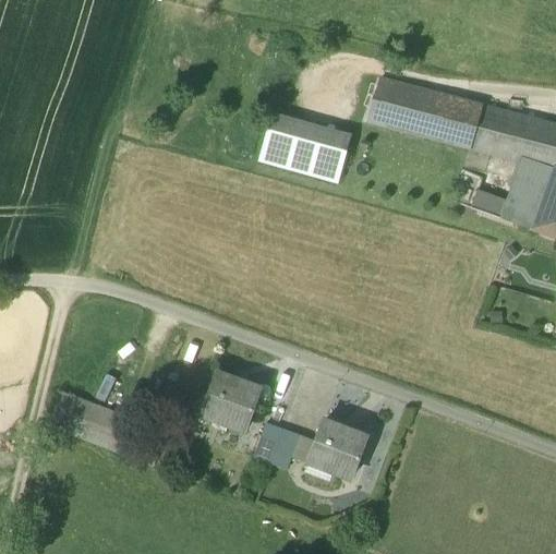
[(555,121),(381,76),(366,117),(521,157),(552,167),(555,156),(555,121)]
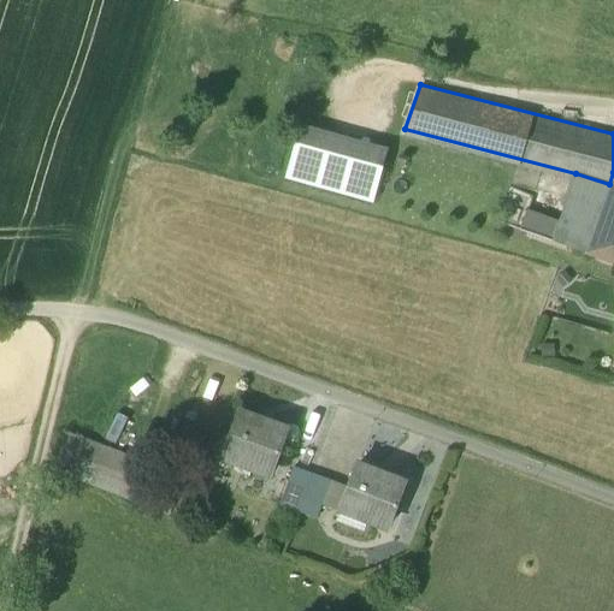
[(384,165),(296,141),(287,175),(375,199),(384,165)]
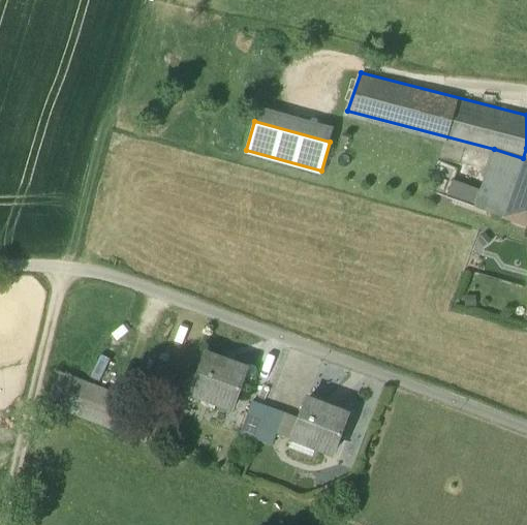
[(526,148),(523,158),(509,196),(503,214),(526,222),(526,148)]
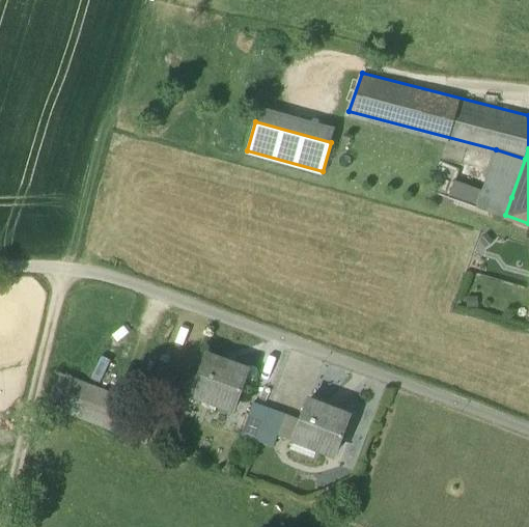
[(525,159),(496,149),(475,204),(505,215),(511,197),(525,159)]
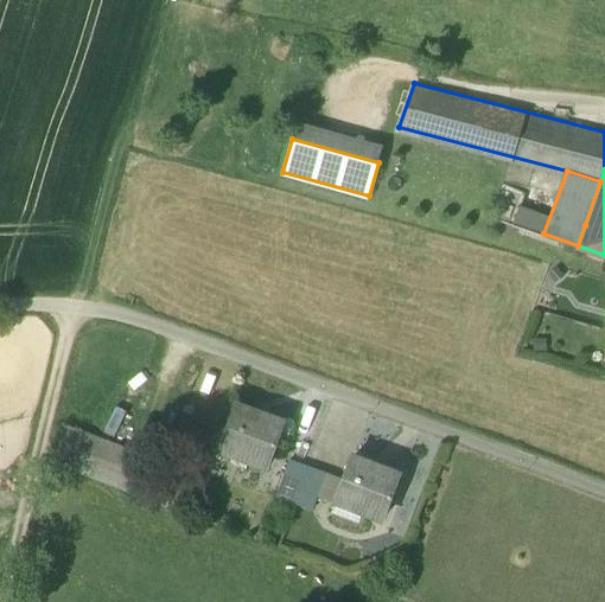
[(285,421),(236,404),(221,448),(268,465),(275,444),(276,446),(285,421)]
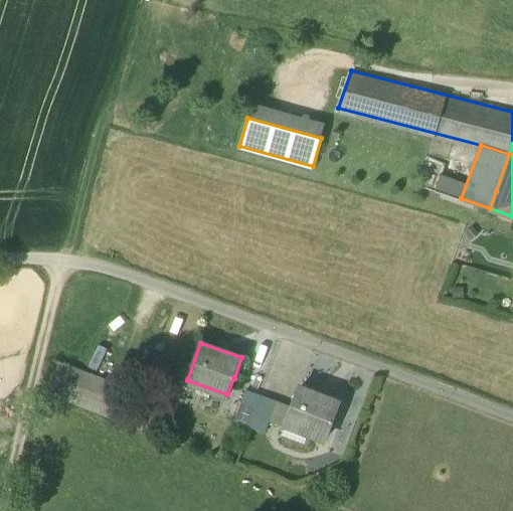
[(124,387),(57,363),(47,387),(115,413),(124,387)]
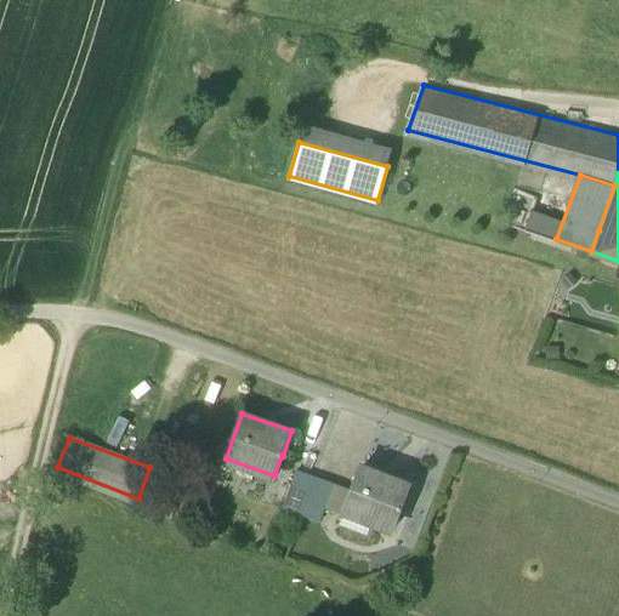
[(410,485),(362,466),(344,511),(392,529),(399,508),(401,509),(410,485)]
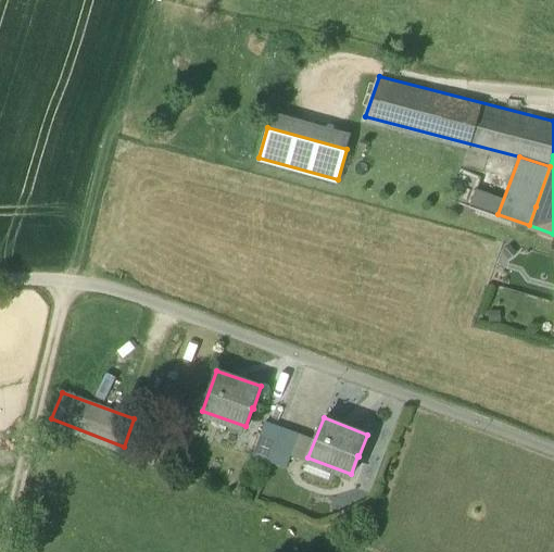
[(266,419),(254,452),(271,458),(282,425),(266,419)]
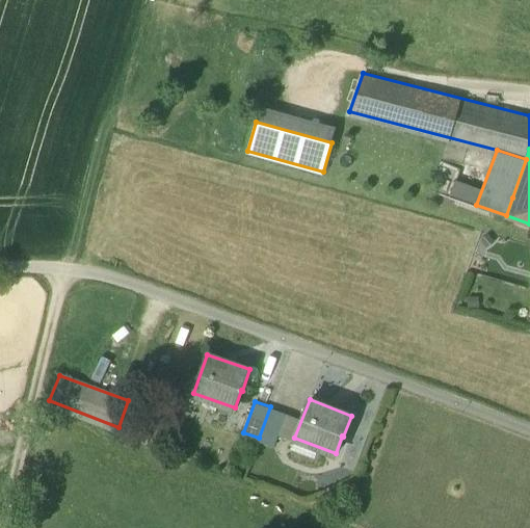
[(270,406),(259,438),(274,445),(286,413),(270,406)]
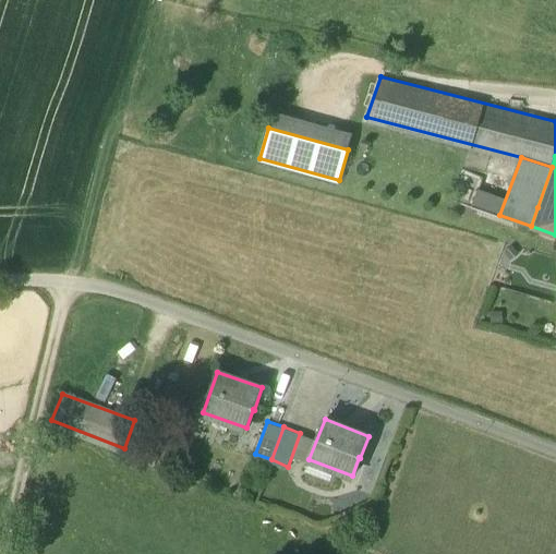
[(124,450),(156,464),(159,454),(129,441),(124,450)]
